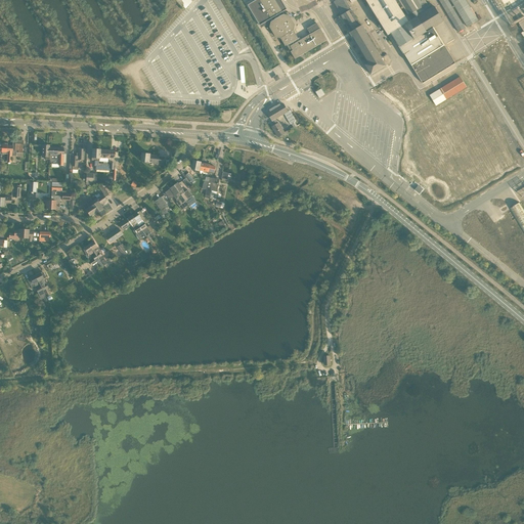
[(262,25),(269,19),(271,22),(269,28),(275,37),(280,38),(286,46),(287,45),(295,59),(328,40),(320,29),(316,24),(307,29),(310,35),(301,40),(299,38),(298,38),(294,31),(295,26),(289,15),(284,14),(282,12),(287,9),(280,0),(256,0),(248,5),(260,26),(259,24),(261,23),(262,25)]
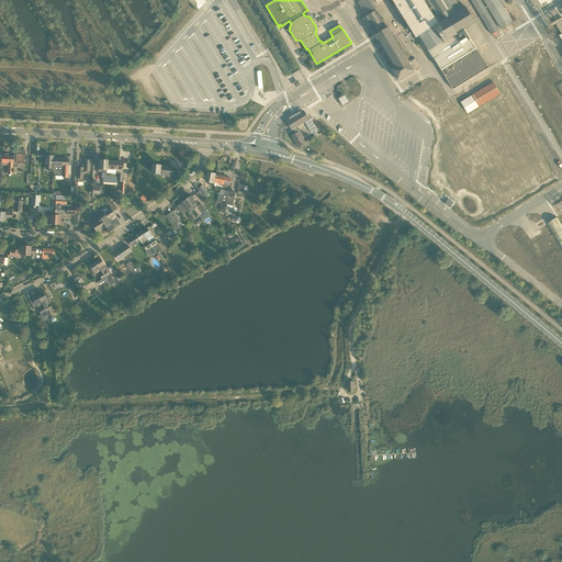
[(414,71),(390,32),(391,32),(389,29),(388,29),(377,11),(370,0),(361,0),(359,2),(368,17),(364,19),(369,27),(371,25),(377,35),(375,36),(378,40),(379,40),(392,63),(395,68),(392,70),(397,81),(414,71)]
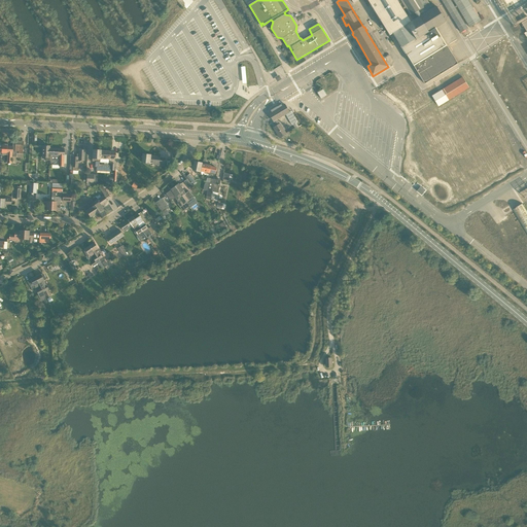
[(351,0),(354,4),(359,0),(363,0),(366,4),(367,7),(372,5),(390,35),(392,34),(398,44),(399,43),(414,67),(425,84),(458,64),(448,46),(457,40),(447,22),(437,7),(433,9),(430,5),(426,0),(351,0)]
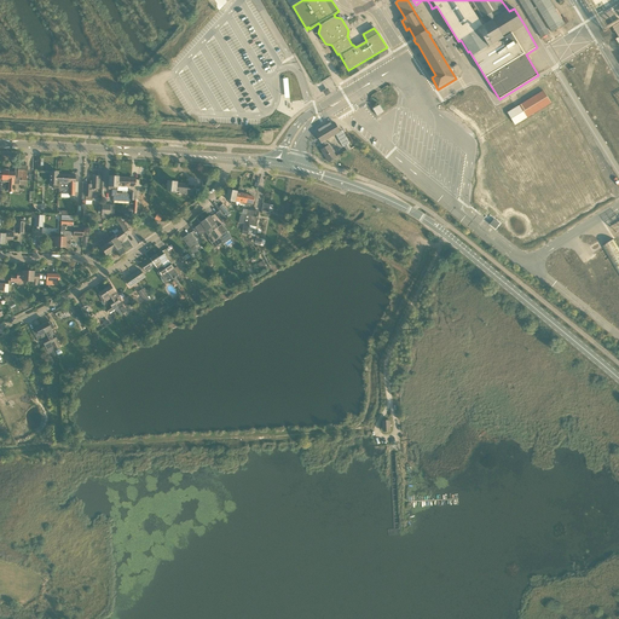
[(518,0),(542,39),(550,34),(536,10),(537,9),(551,32),(565,24),(549,0),(532,0),(536,6),(534,9),(528,0),(518,0)]
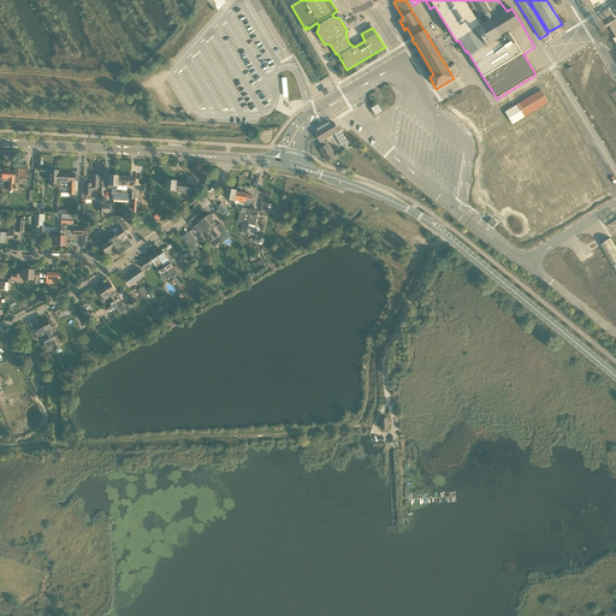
[(542,90),(505,112),(513,124),(549,102),(542,90)]
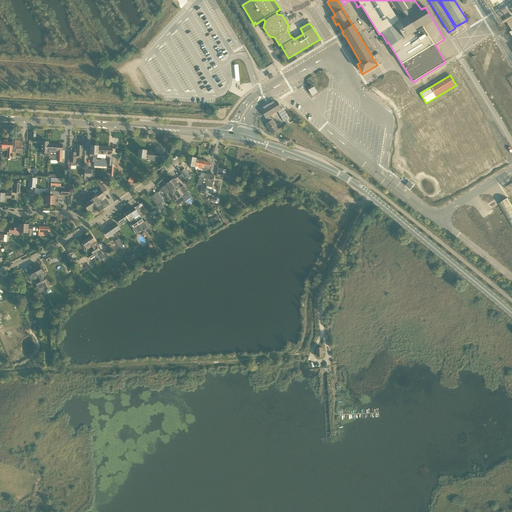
[(309,90),(312,96),(317,93),(314,87),(309,90)]
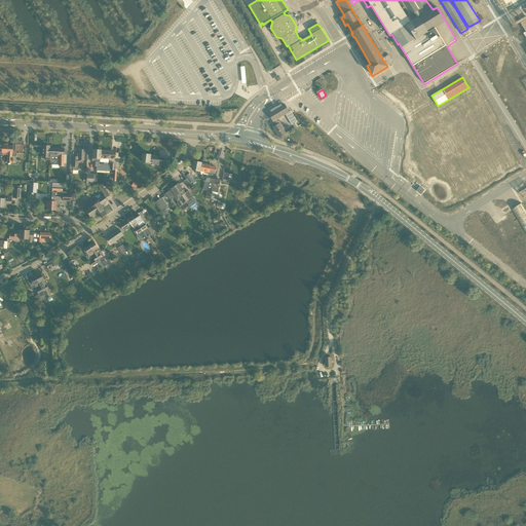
[(286,114),(289,112),(290,112),(285,104),(282,106),(282,105),(271,111),(271,112),(268,114),(273,121),(276,125),(273,127),(279,138),(286,134),(279,123),(279,124),(276,120),(286,114)]
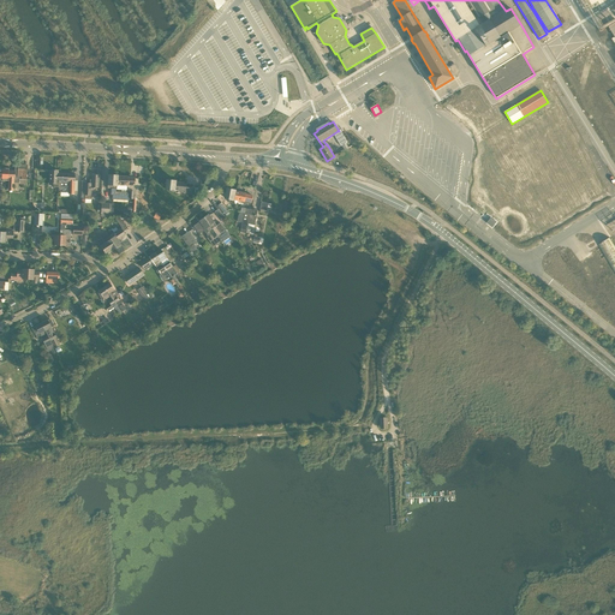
[(351,129),(347,133),(356,142),(360,137),(351,129)]
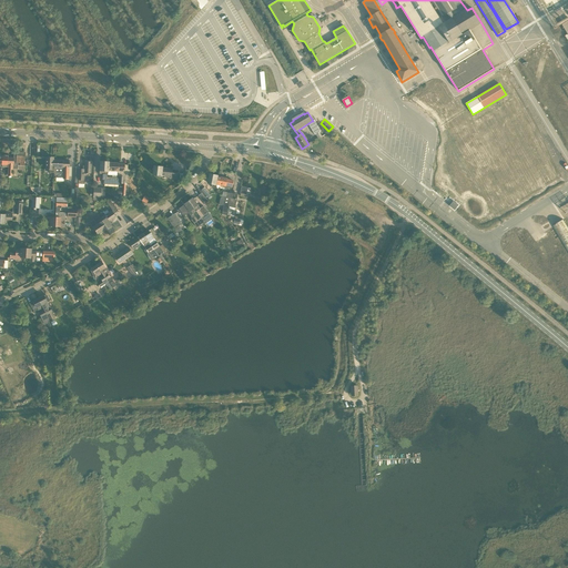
[(312,121),(308,123),(315,135),(321,132),(314,120),(313,121),(312,121)]
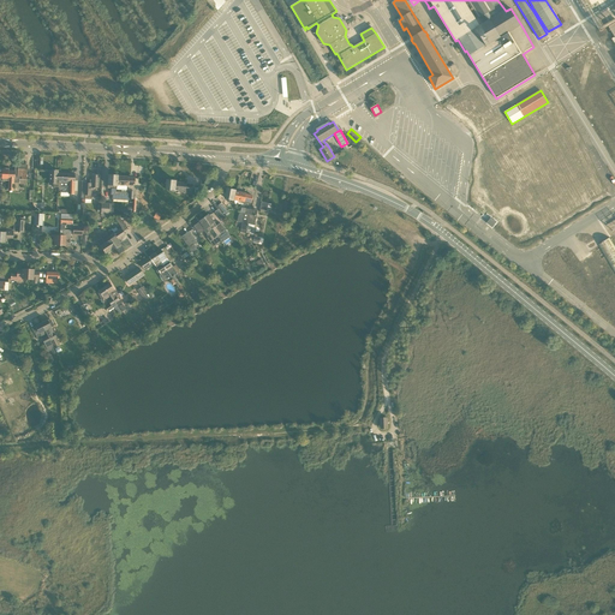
[(27,184),(27,180),(27,175),(27,169),(17,168),(17,173),(15,173),(15,172),(7,172),(7,171),(3,171),(1,181),(5,181),(5,178),(9,178),(9,183),(7,189),(7,191),(13,191),(18,191),(18,184),(27,184)]
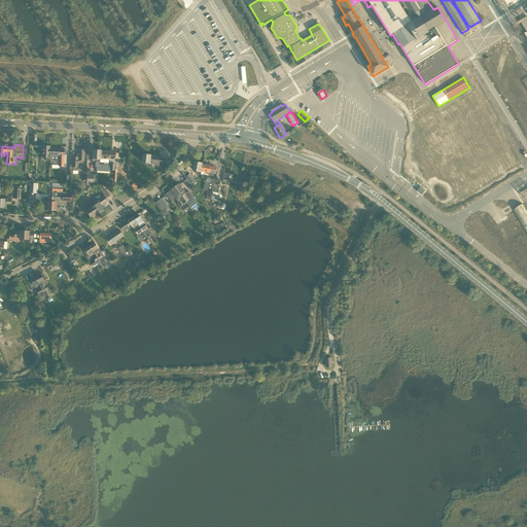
[(66,155),(67,150),(64,150),(58,149),(49,148),(49,149),(49,161),(51,165),(59,165),(59,166),(63,166),(64,155),(66,155)]
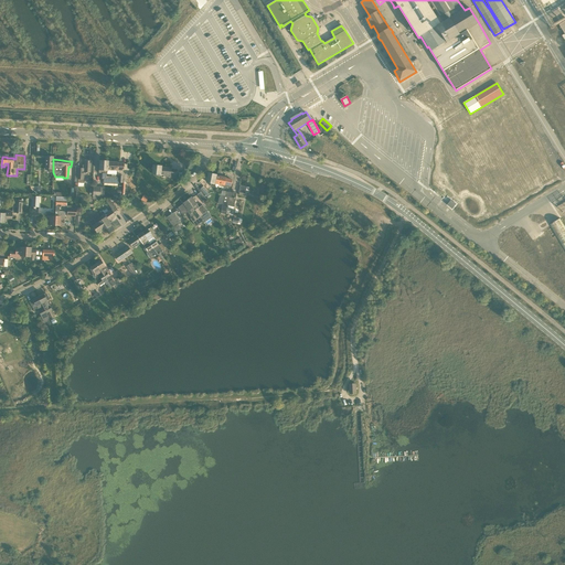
[(84,187),(84,179),(86,174),(86,172),(89,172),(89,167),(91,161),(85,161),(85,166),(83,166),(83,169),(75,169),(74,183),(75,183),(75,187),(84,187)]
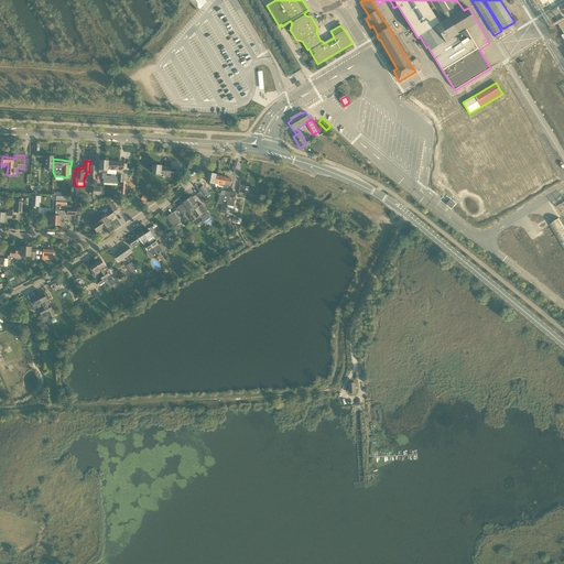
[(107,161),(99,161),(98,173),(102,173),(101,179),(104,179),(102,183),(118,184),(118,182),(122,183),(122,182),(122,175),(118,175),(118,176),(106,176),(107,172),(107,164),(108,164),(108,162),(107,162),(107,161)]
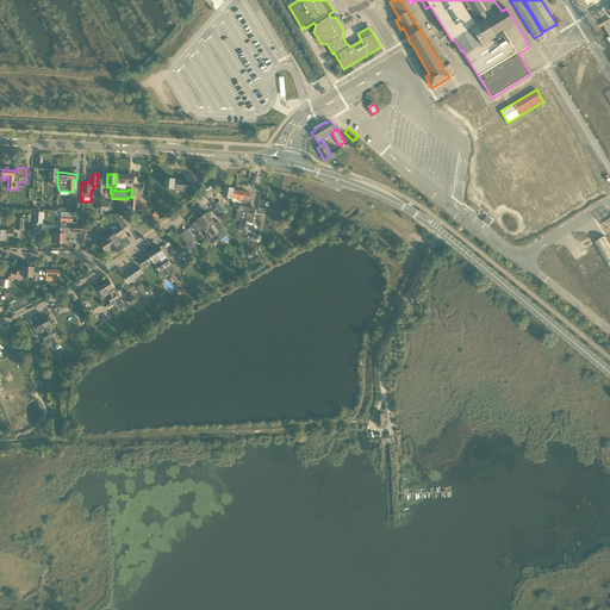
[(116,186),(119,187),(119,184),(125,184),(132,184),(132,182),(134,176),(126,176),(117,175),(117,178),(116,178),(116,186)]
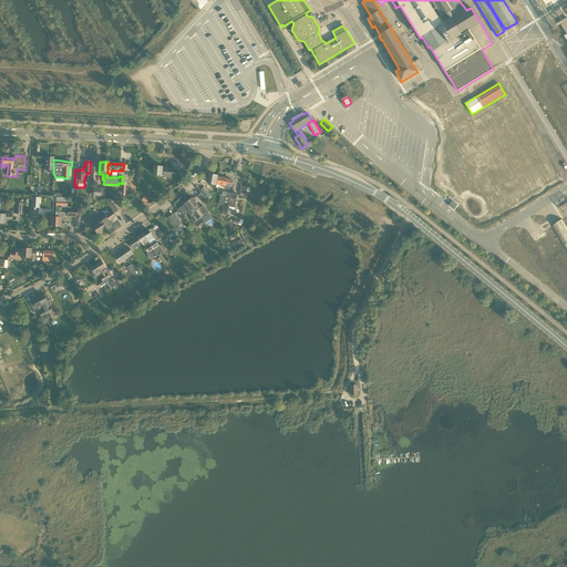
[(177,178),(178,171),(172,169),(163,168),(163,167),(154,166),(153,175),(162,176),(162,175),(171,176),(171,178),(177,178)]
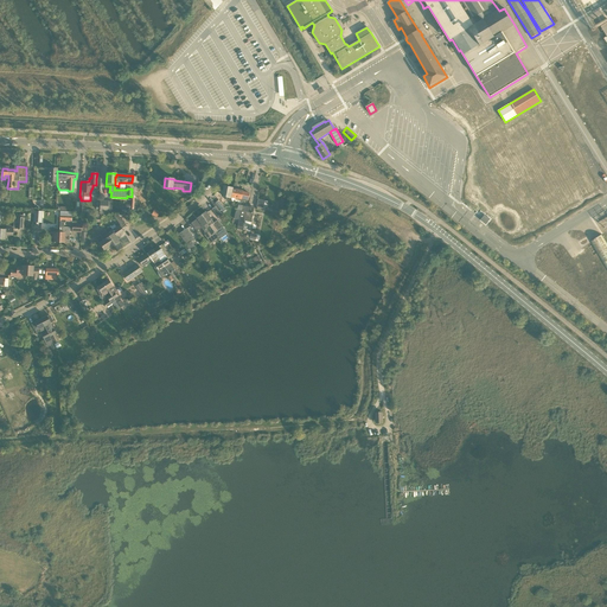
[(231,197),(232,189),(224,186),(222,196),(227,197),(225,200),(230,200),(230,198),(231,198),(231,197)]
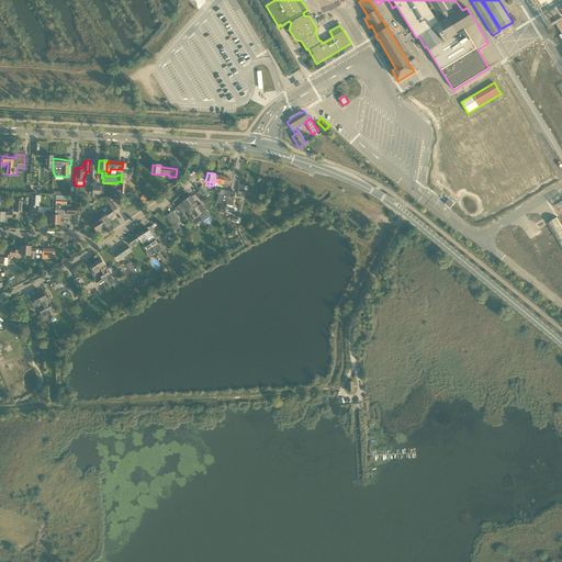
[(215,175),(214,182),(223,184),(223,186),(228,187),(229,184),(231,179),(224,178),(225,177),(215,175)]
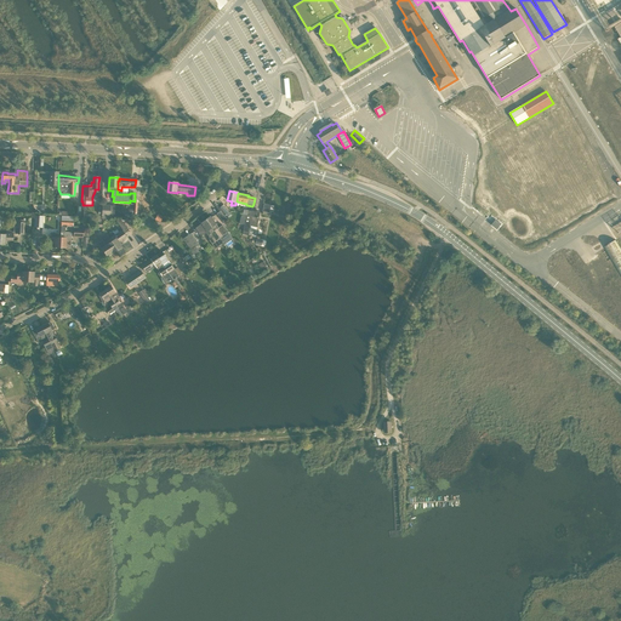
[(113,215),(110,215),(110,205),(102,205),(101,216),(102,216),(102,218),(113,220),(113,215)]
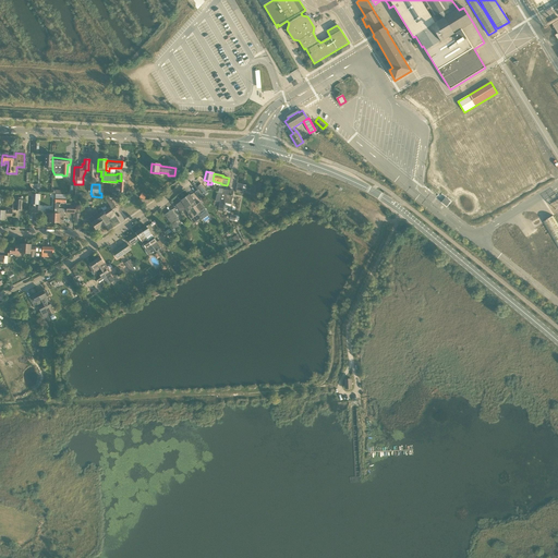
[(197,186),(203,193),(206,191),(201,184),(197,186)]
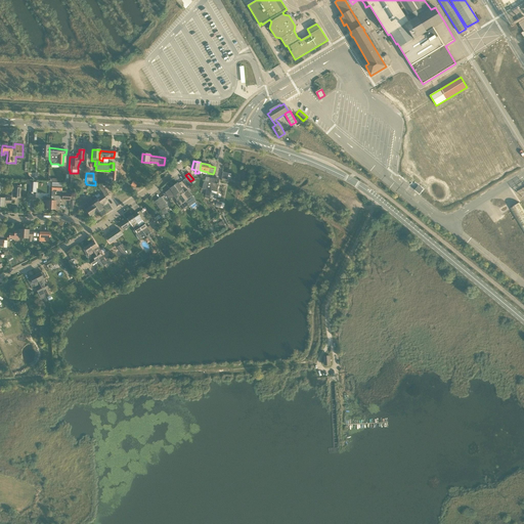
[(205,181),(208,182),(207,189),(207,188),(205,198),(210,199),(211,192),(216,193),(219,179),(210,177),(210,178),(206,177),(205,181)]
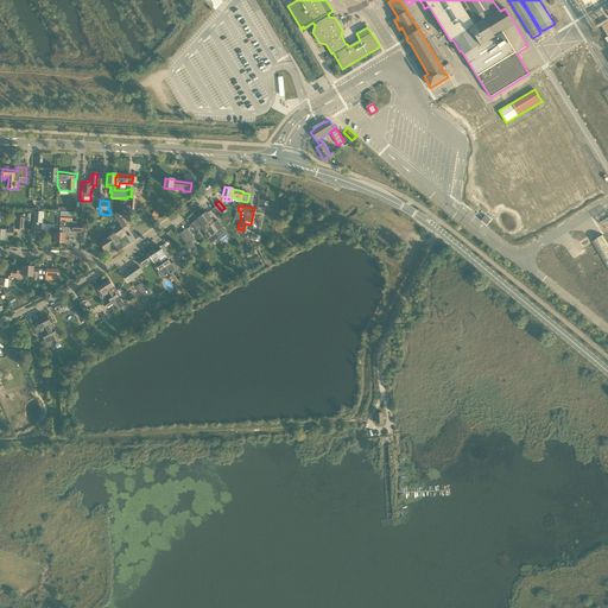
[(216,207),(213,209),(219,217),(222,214),(216,207)]
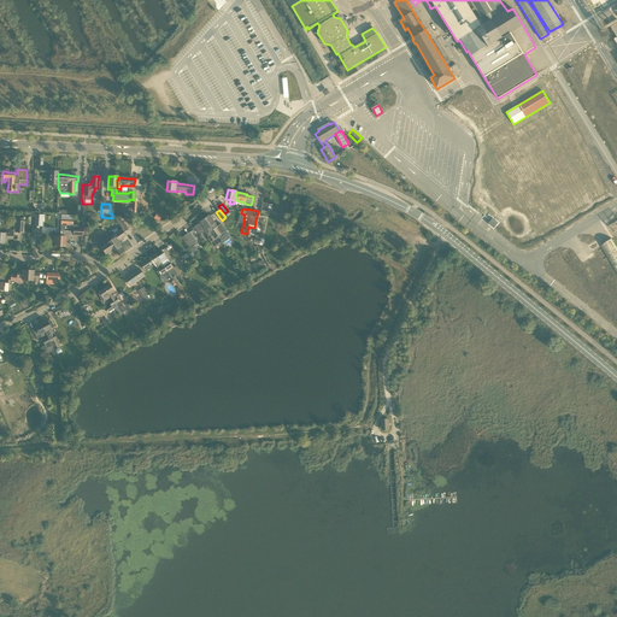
[(62,221),(60,223),(72,224),(74,215),(62,215),(62,219),(62,221)]
